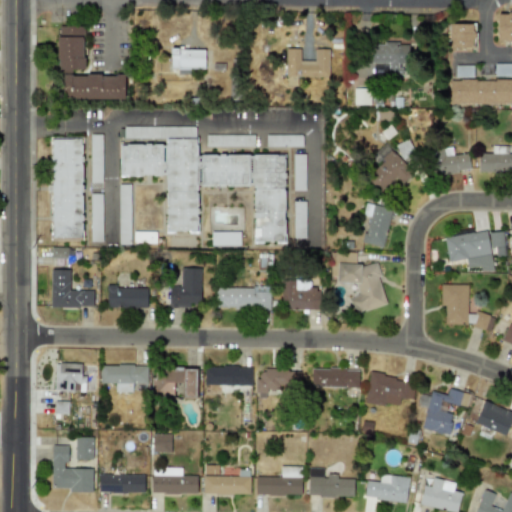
[(511,12),(497,13),(497,41),(511,41),(511,12)]
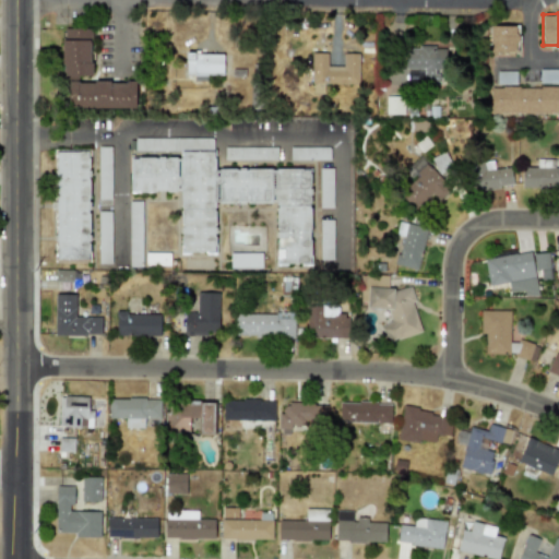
[(489,26),(490,52),(519,52),(518,25),(489,26)]
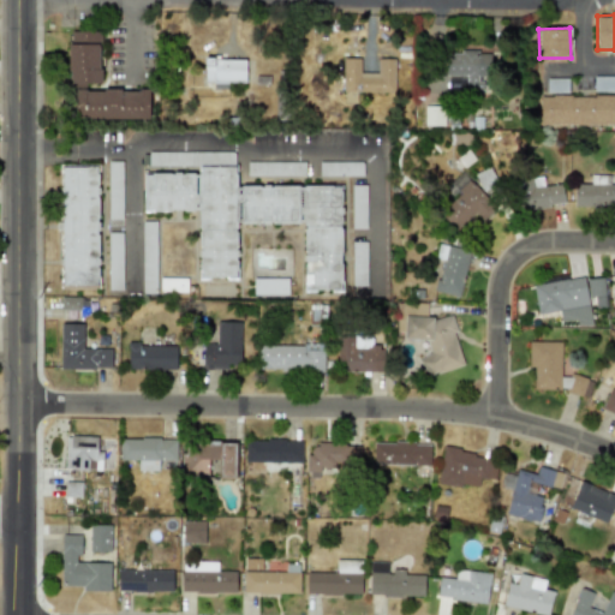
[(100,31),(69,33),(70,85),(101,85),(100,31)]
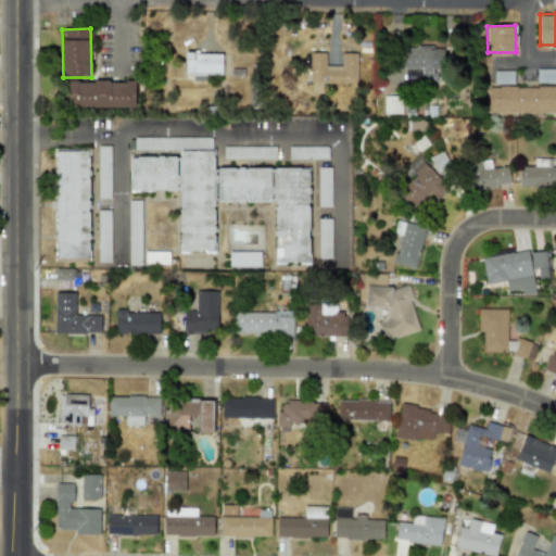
[(402,68),(420,68),(420,81),(438,81),(438,71),(442,71),(443,48),(403,47),(402,68)]
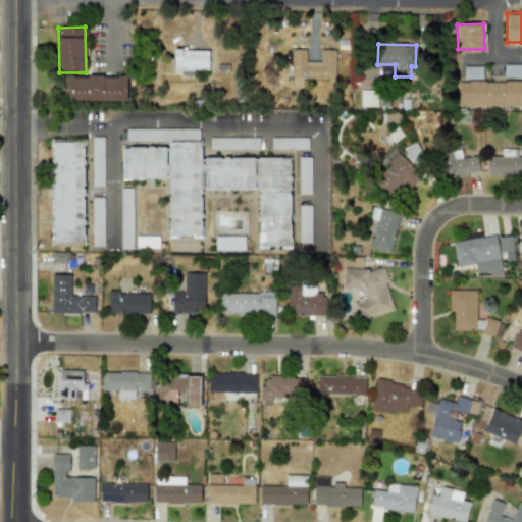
[(335,50),(320,50),(320,62),(306,61),(306,50),(292,49),(291,88),(303,88),(303,79),(334,79),(335,50)]
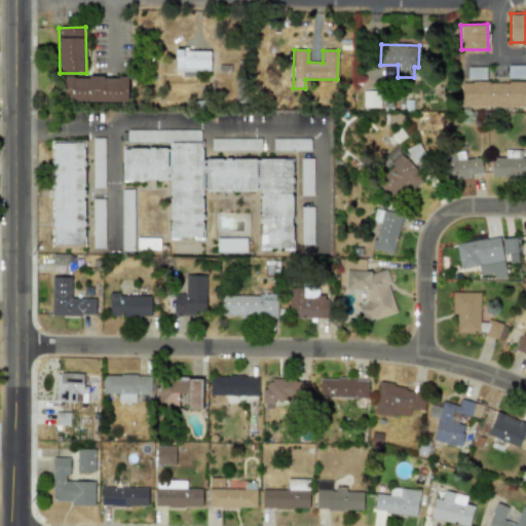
[(175,69),(210,70),(210,51),(175,50),(175,69)]
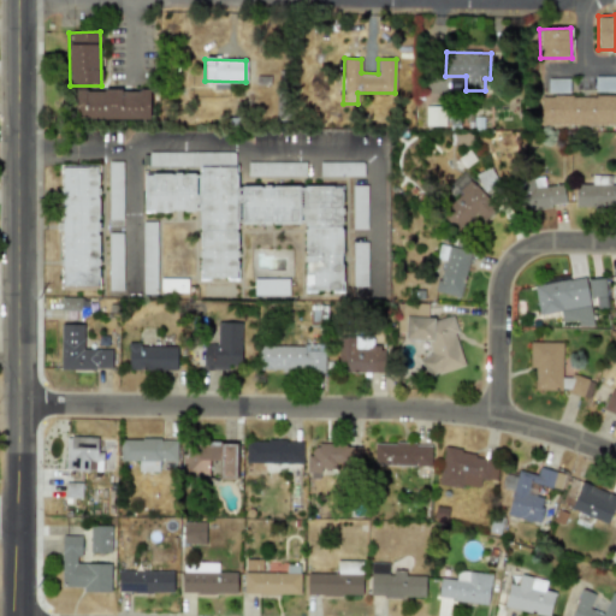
[(149,118),(149,90),(75,90),(75,119),(149,118)]
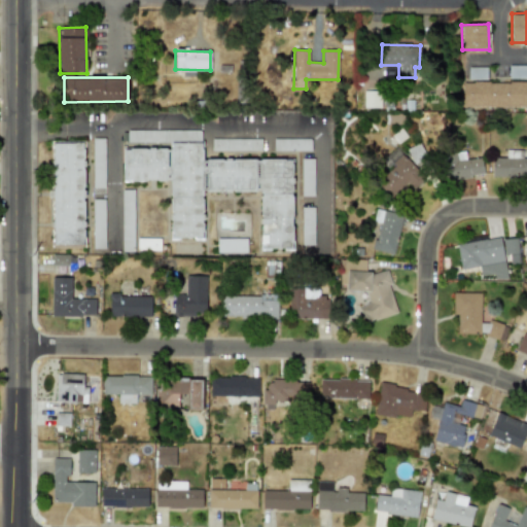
[(462,107),(526,107),(526,82),(462,82),(462,107)]
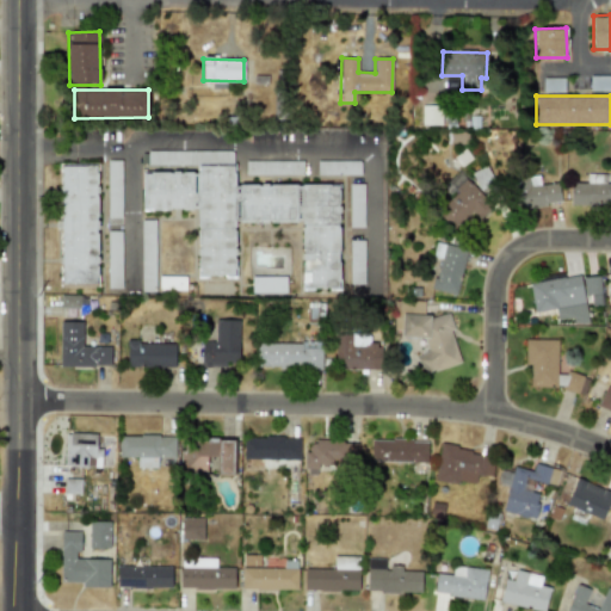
[(421,124),(440,125),(442,106),(423,105),(421,124)]
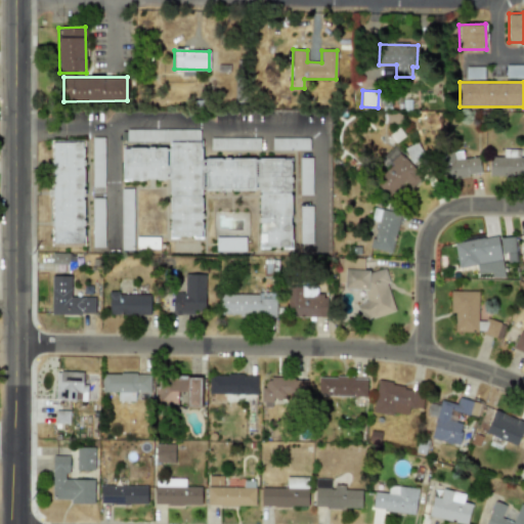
[(291,158),(201,159),(201,130),(127,130),(127,142),(168,141),(168,148),(122,148),(122,180),(169,180),(170,237),(202,237),(202,190),(259,190),(259,248),(291,248),(291,158)]
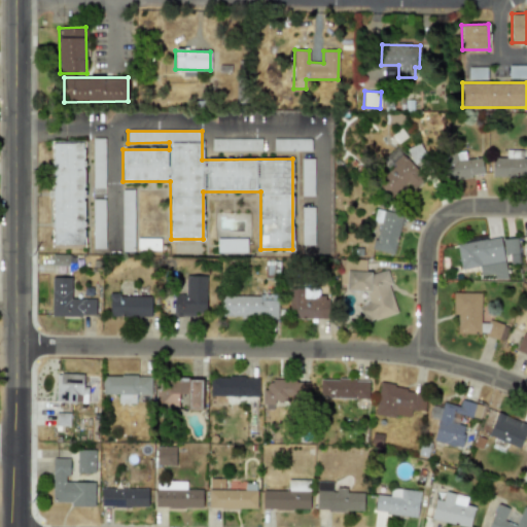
[(84,246),(84,143),(53,143),(53,246),(84,246)]
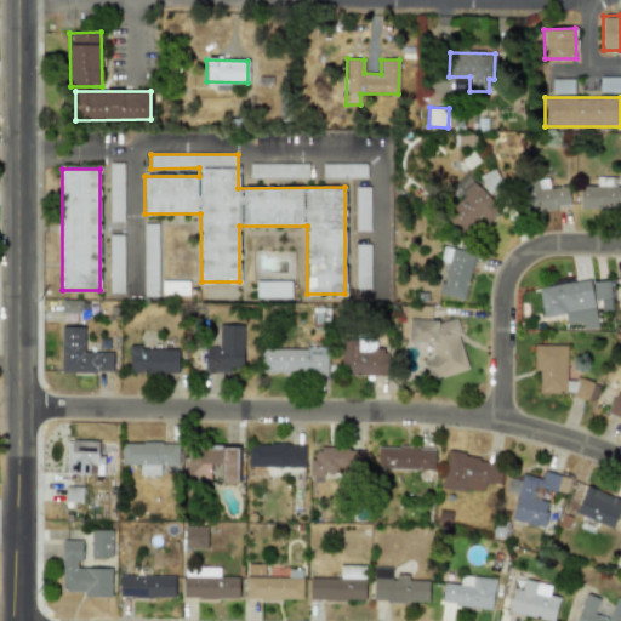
[(465,197),(445,215),(461,233),(479,216),(488,223),(501,211),(466,174),(454,186),(465,197)]
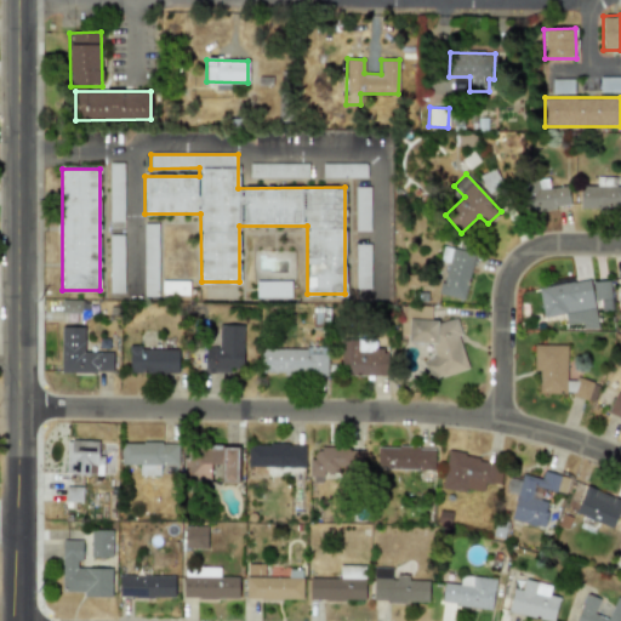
[(620,208),(620,183),(615,184),(615,177),(596,177),(596,186),(579,186),(580,209),(620,208)]
